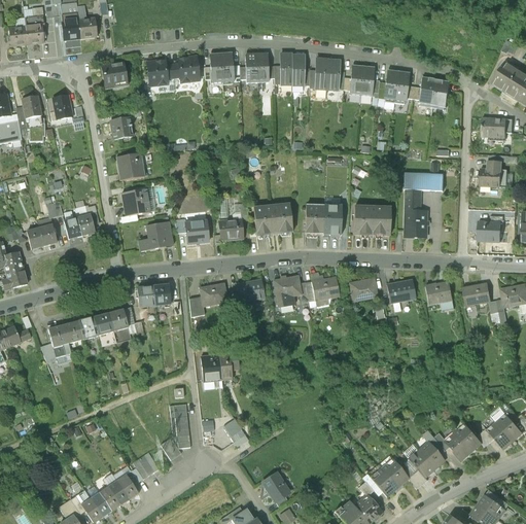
[(44,0),(47,19),(60,18),(57,0),(44,0)]
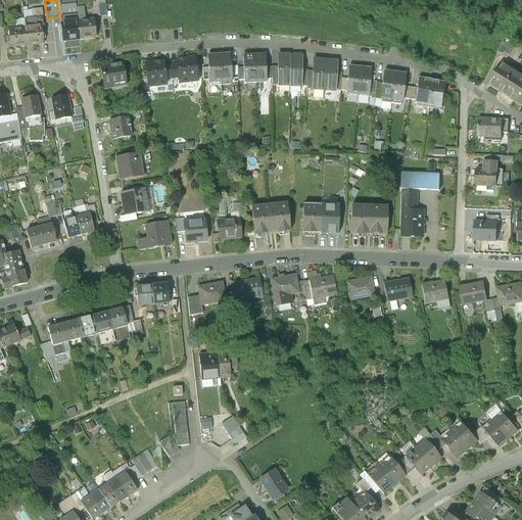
[(99,0),(101,15),(107,15),(105,0),(99,0)]
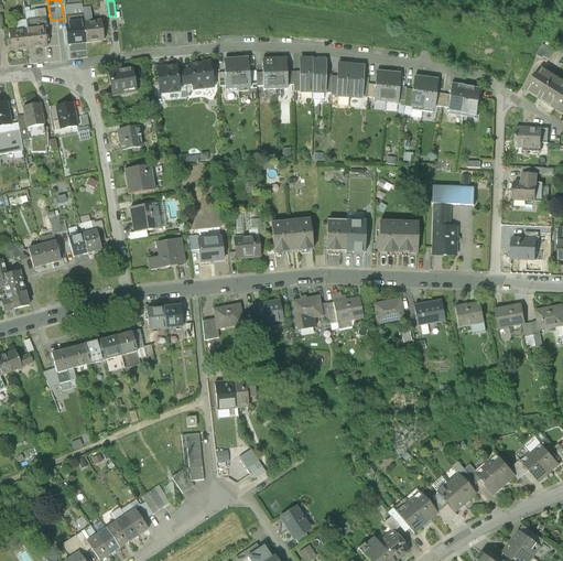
[(46,19),(45,9),(34,10),(35,20),(46,19)]
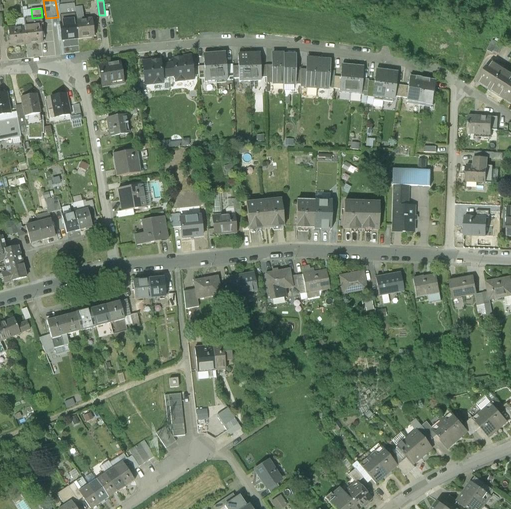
[(92,20),(76,21),(78,39),(94,37),(92,20)]
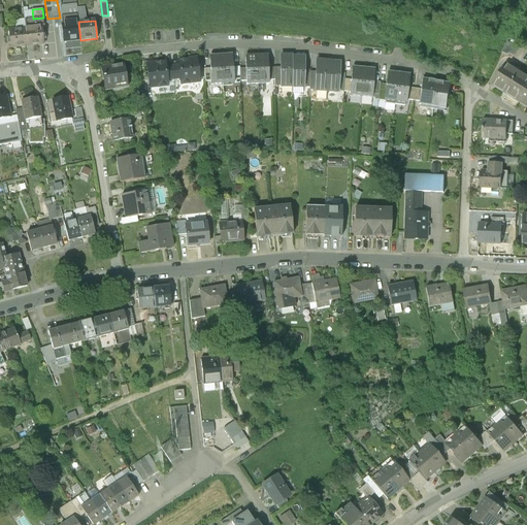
[(64,42),(80,40),(78,22),(63,24),(64,42)]
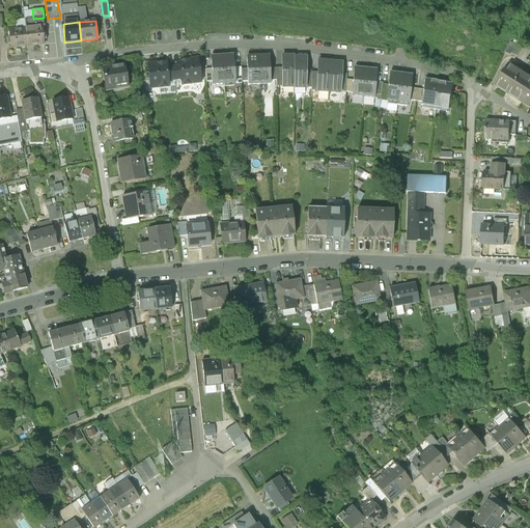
[(11,49),(27,48),(26,29),(25,28),(9,30),(11,49)]
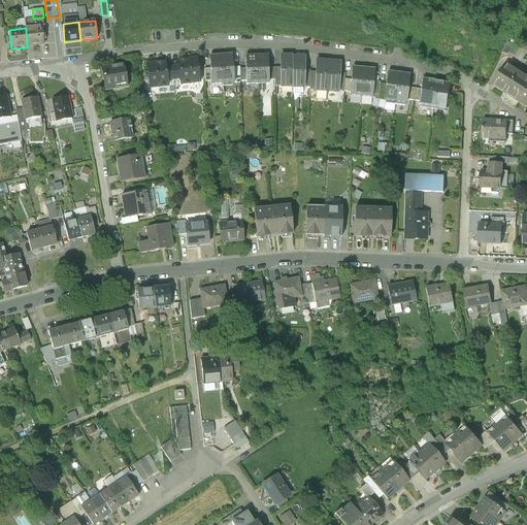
[(42,28),(26,29),(27,47),(44,45),(42,28)]
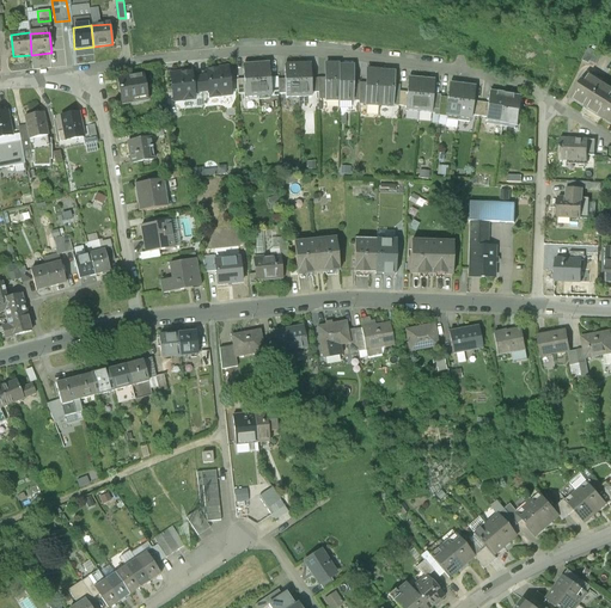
[(591,47),(585,59),(591,62),(592,60),(598,62),(604,51),(598,48),(597,50),(591,47)]
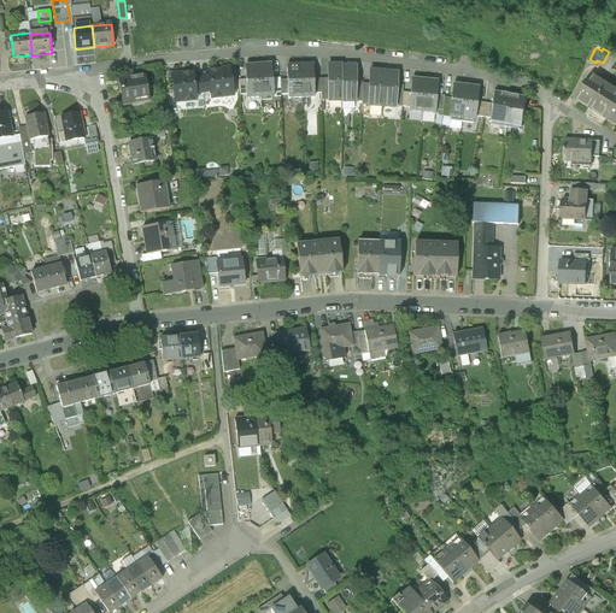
[(344,60),(329,60),(329,77),(329,99),(344,99),(344,62),(344,60)]
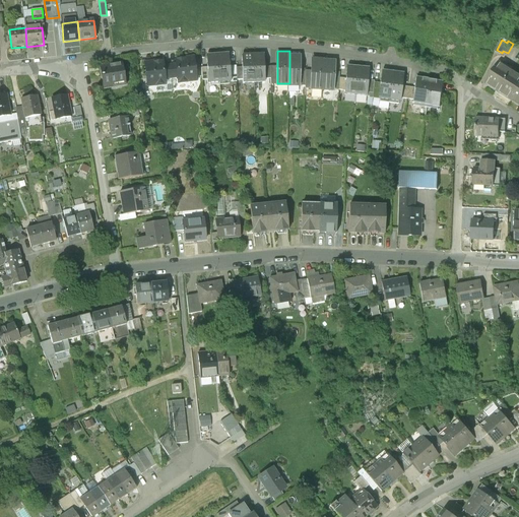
[(230,52),(218,53),(219,81),(231,80),(230,64),(230,52)]
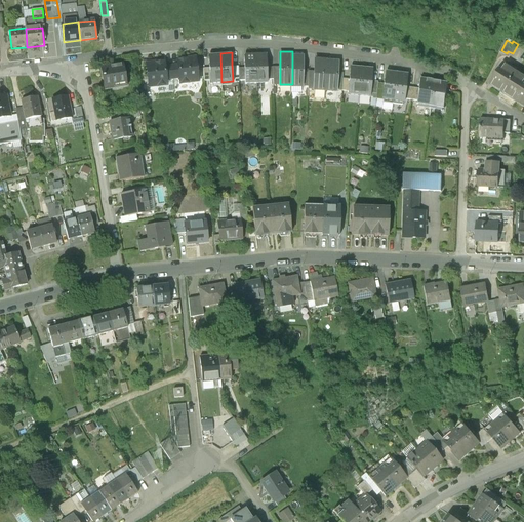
[(304,52),(292,52),(292,84),(292,85),(304,85),(304,68),(304,52)]
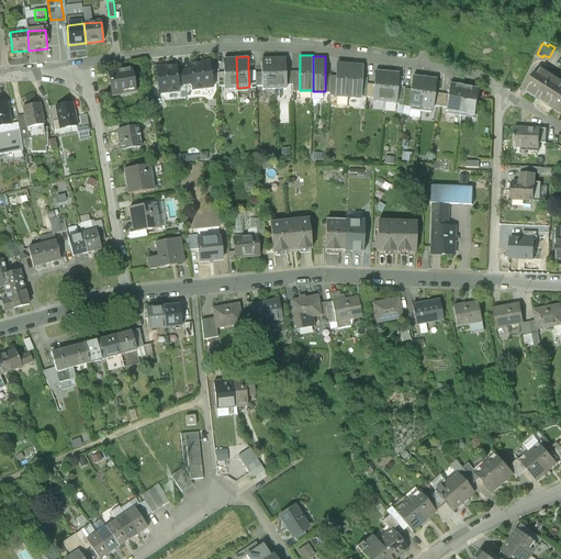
[(226,88),(237,88),(236,57),(224,58),(225,71),(225,85),(226,88)]
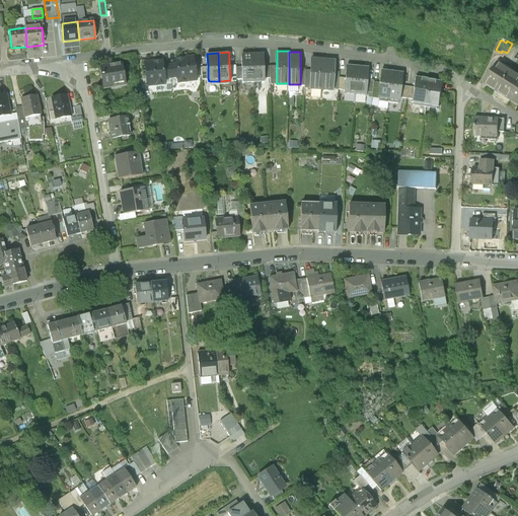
[(242,81),(253,81),(252,53),(242,53),(242,66),(242,78),(242,81)]
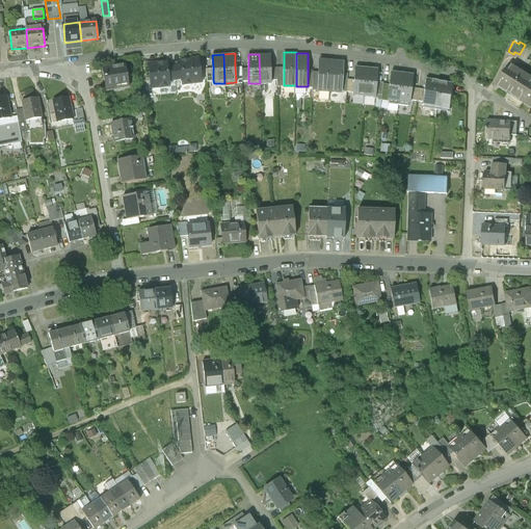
[(269,54),(259,54),(260,83),(270,83),(270,79),(270,67),(269,54)]
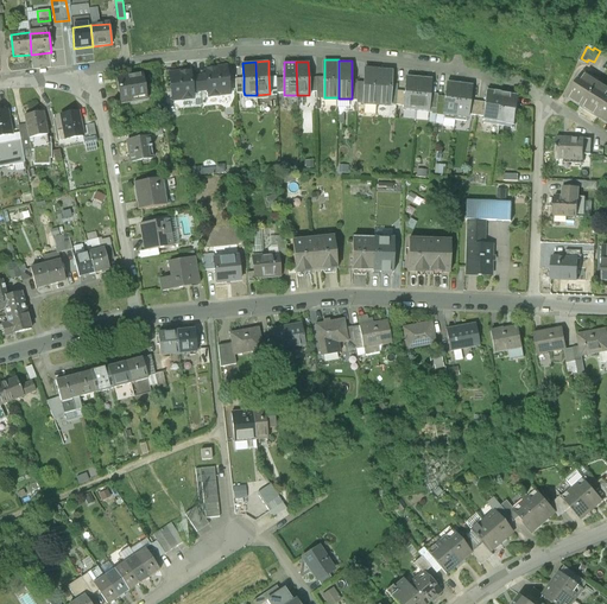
[(228,64),(206,68),(207,72),(209,89),(209,95),(232,93),(228,64)]
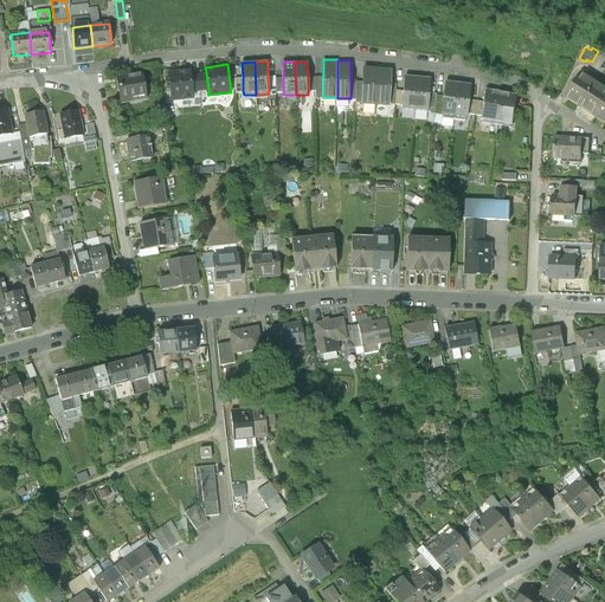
[(362,102),(375,103),(378,68),(378,66),(365,65),(364,81),(362,102)]
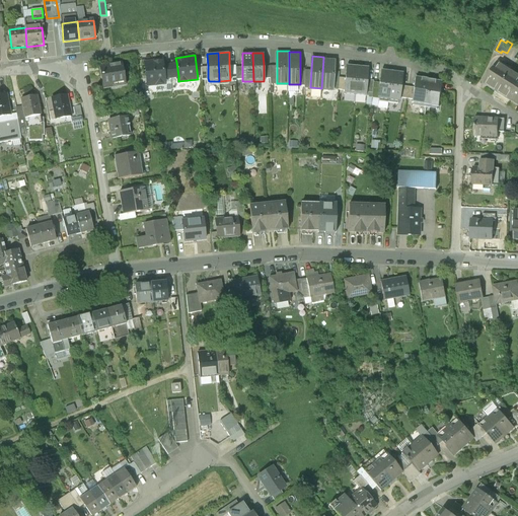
[(163,58),(144,61),(147,84),(165,81),(165,78),(163,63),(163,58)]
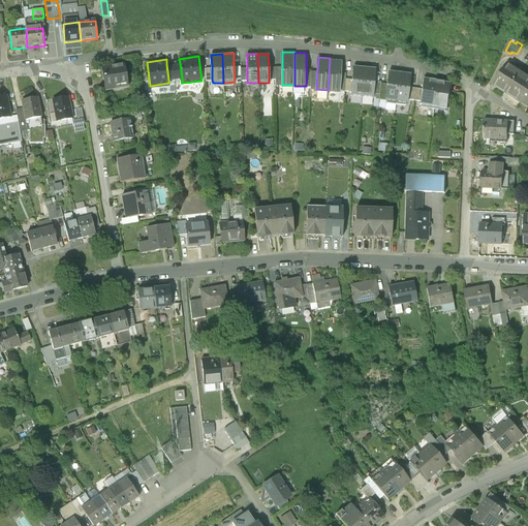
[(340,60),(330,59),(328,90),(338,90),(339,71),(340,60)]
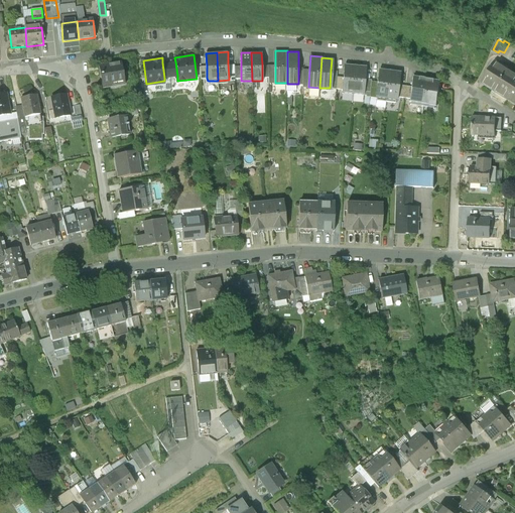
[(121,60),(99,63),(102,85),(125,82),(121,60)]
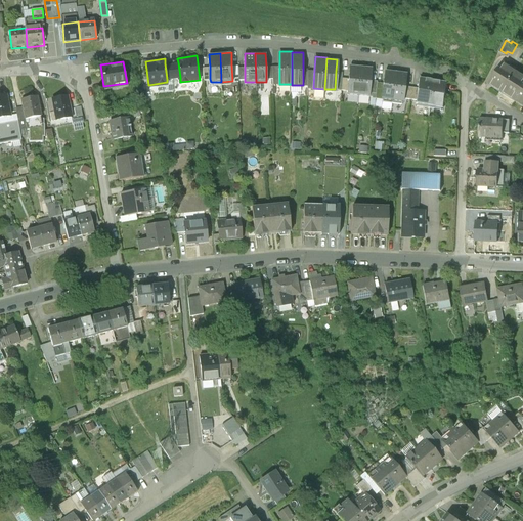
[(491,83),(516,99),(522,88),(522,72),(506,61),(491,83)]
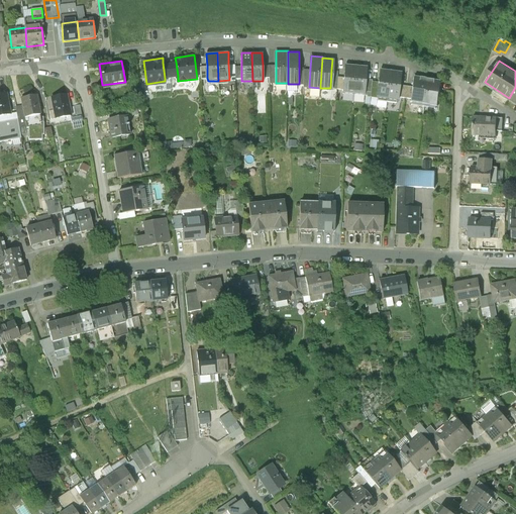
[(165,78),(178,76),(176,62),(163,63),(165,78)]
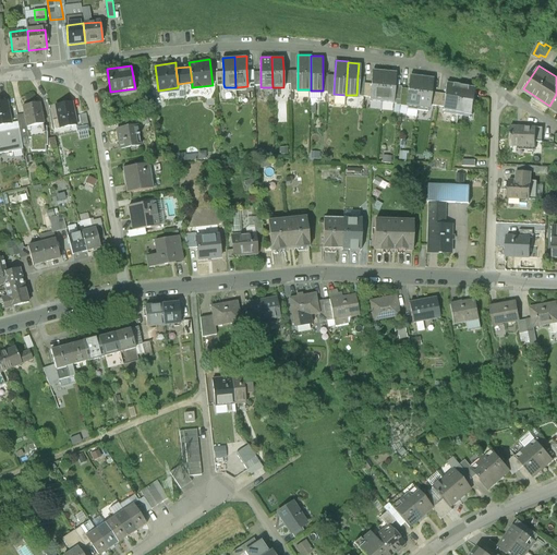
[(371,99),(383,100),(385,71),(373,70),(372,83),(371,96),(371,99)]
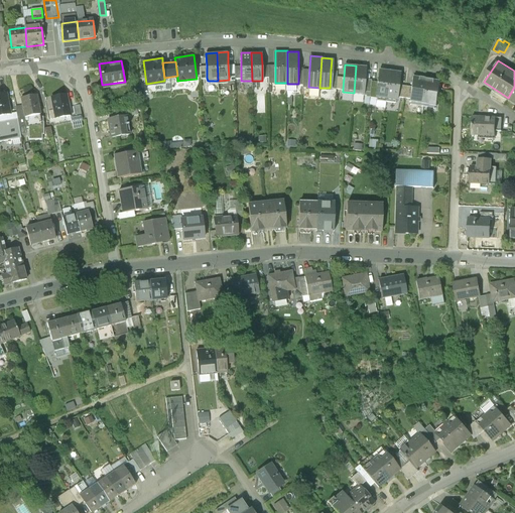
[(367,67),(356,66),(354,93),(365,94),(366,78),(367,67)]
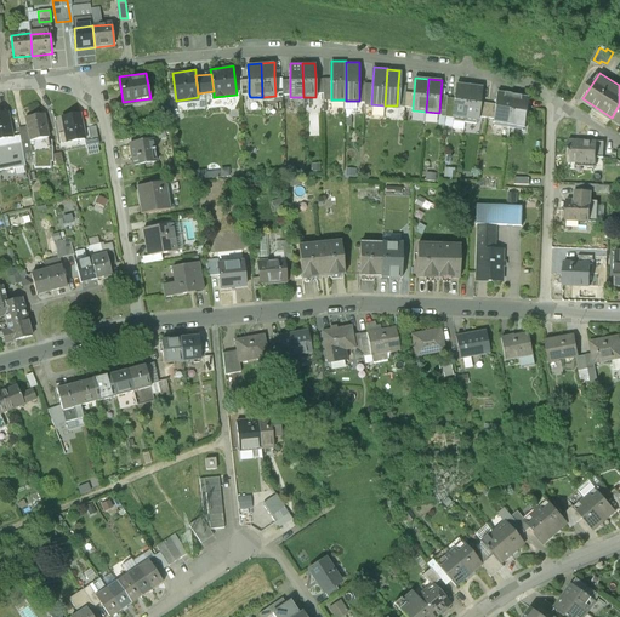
[(453,116),(466,118),(470,84),(458,83),(455,98),(453,116)]
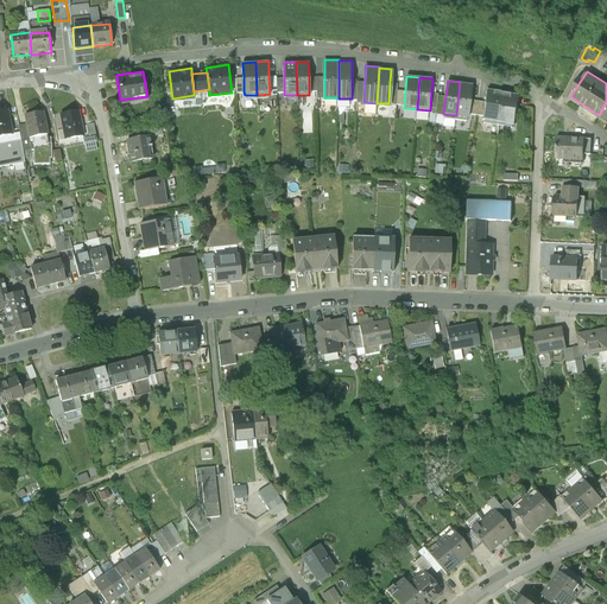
[(389,103),(397,103),(398,89),(398,83),(390,82),(389,103)]
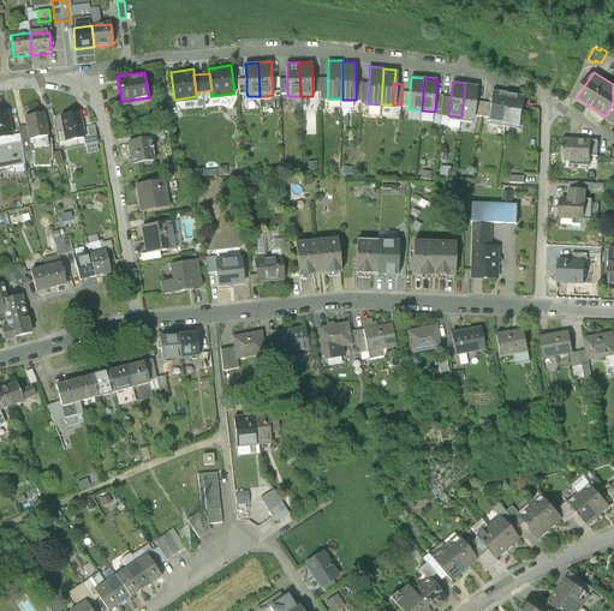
[(478,85),(465,83),(462,117),(475,118),(475,114),(477,100),(478,85)]
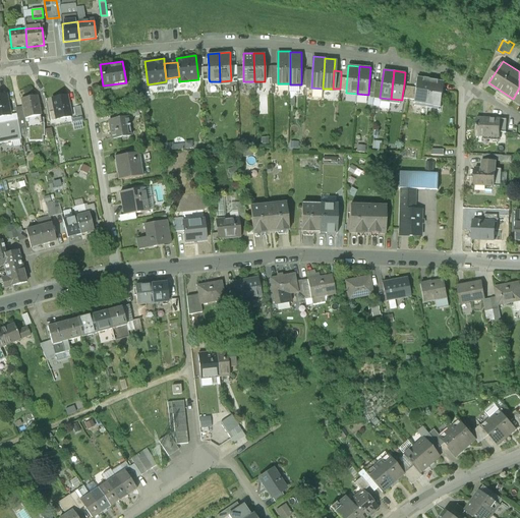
[(414,101),(428,104),(431,79),(417,77),(416,87),(414,99),(414,101)]
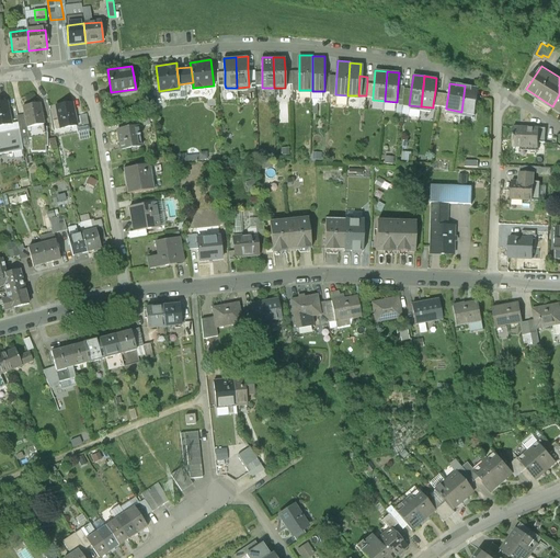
[(480,88),(465,86),(461,112),(476,114),(480,88)]
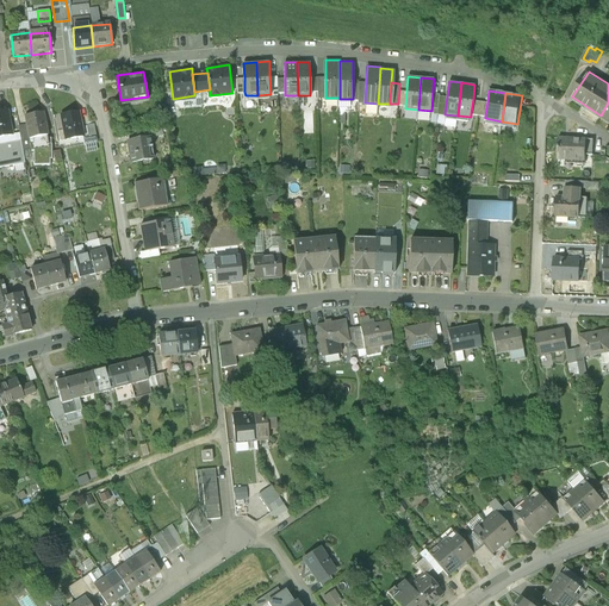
[(7,110),(0,111),(0,135),(12,133),(7,110)]
